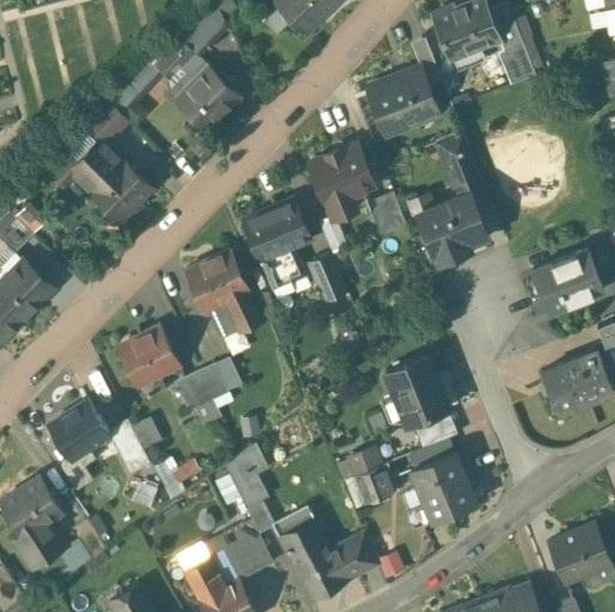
[(293,19),(275,1),(273,0),(258,17),(277,36),(293,19)]
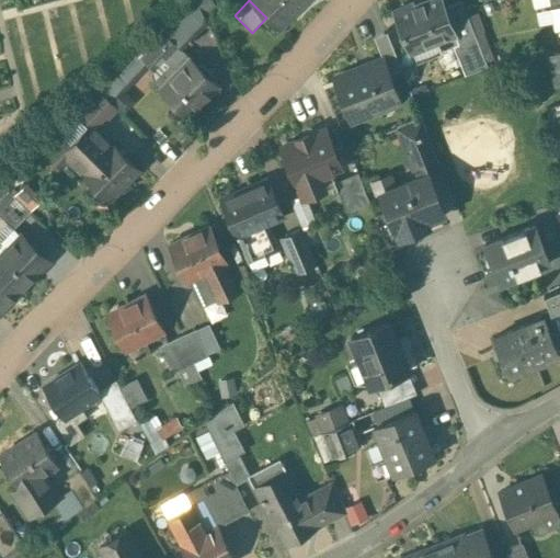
[(249,0),(250,1),(266,18),(280,31),(293,16),(292,15),(306,0),(249,0)]
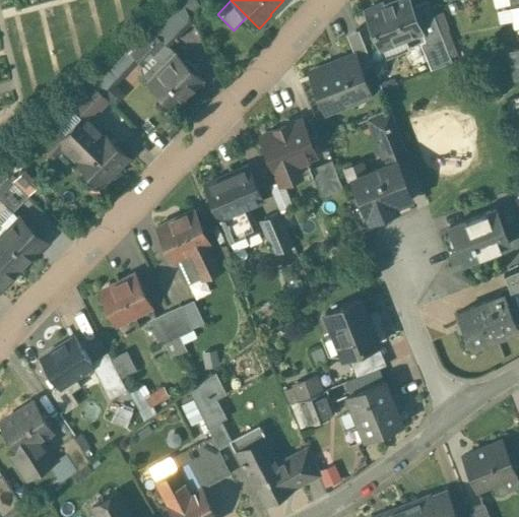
[(409,0),(403,0),(384,8),(383,5),(365,12),(380,50),(423,33),(409,0)]
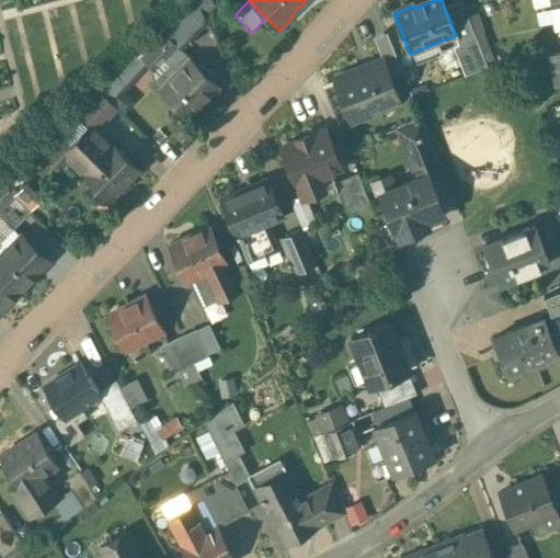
[(167,37),(145,59),(156,70),(178,48),(167,37)]
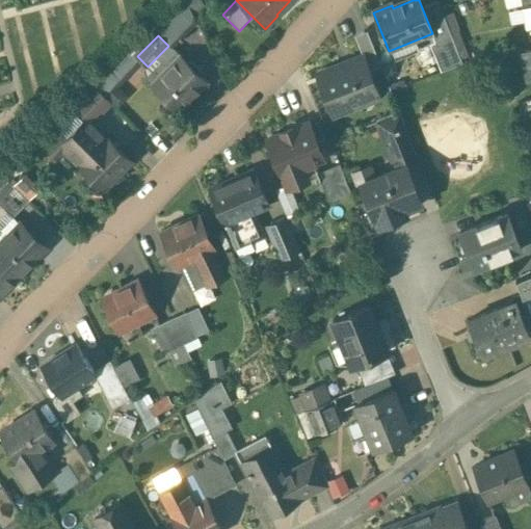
[(452,37),(435,44),(446,71),(441,73),(442,73),(462,64),(452,37)]
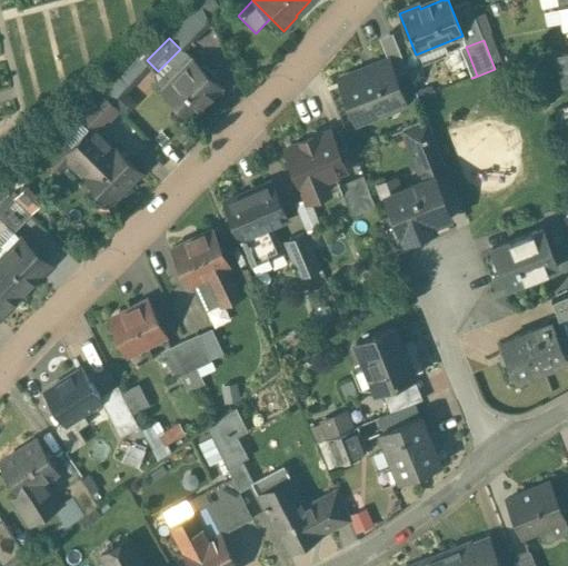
[(193,61),(162,93),(190,120),(221,88),(193,61)]
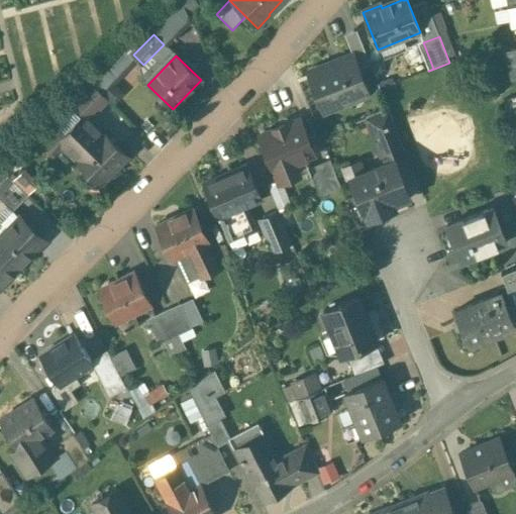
[(353,58),(309,75),(323,113),(343,105),(341,100),(366,90),(353,58)]
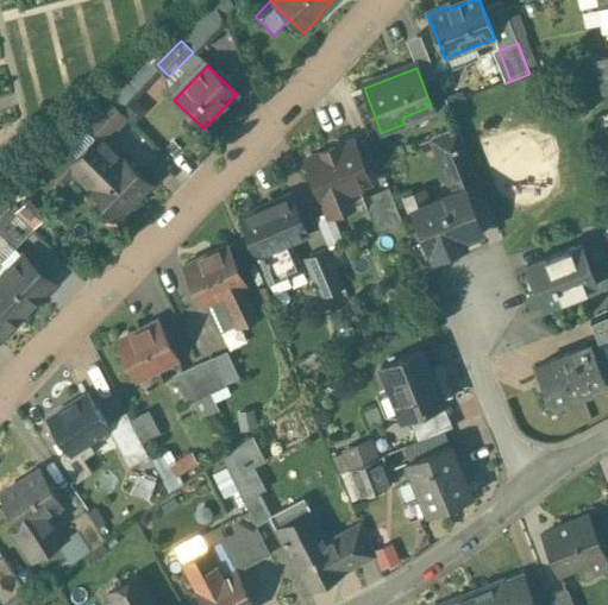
[(145,113),(121,89),(125,86),(124,86),(108,100),(130,120),(135,125),(145,113)]
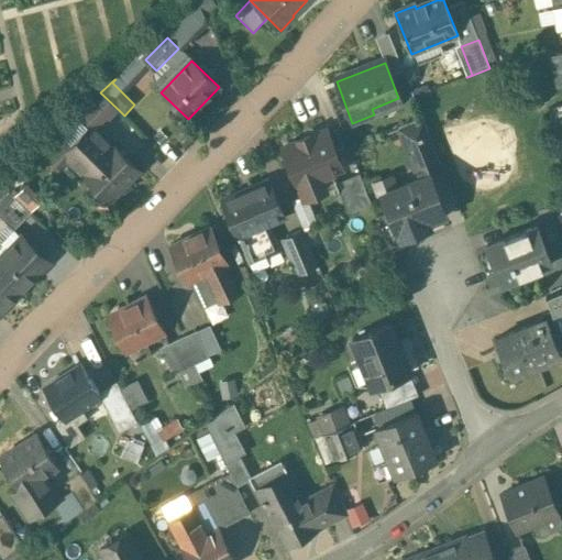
[(85,110),(61,131),(73,144),(77,147),(95,130),(98,132),(120,111),(100,92),(84,108),(85,110)]
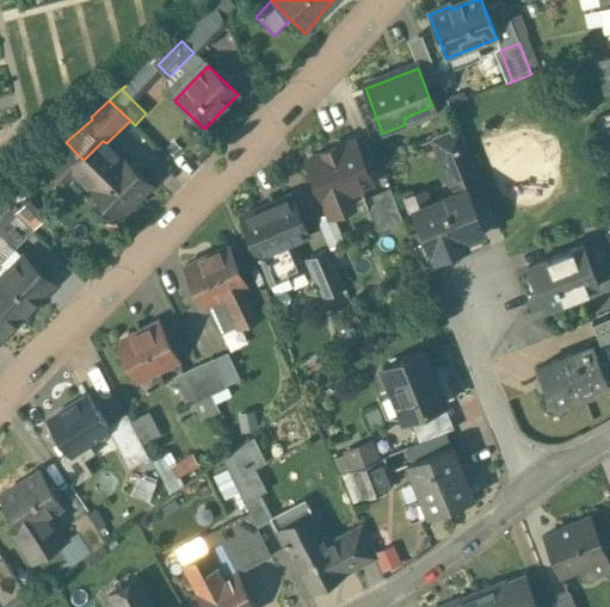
[(448,106),(432,112),(438,129),(429,132),(432,142),(460,131),(448,100),(447,101),(448,106)]
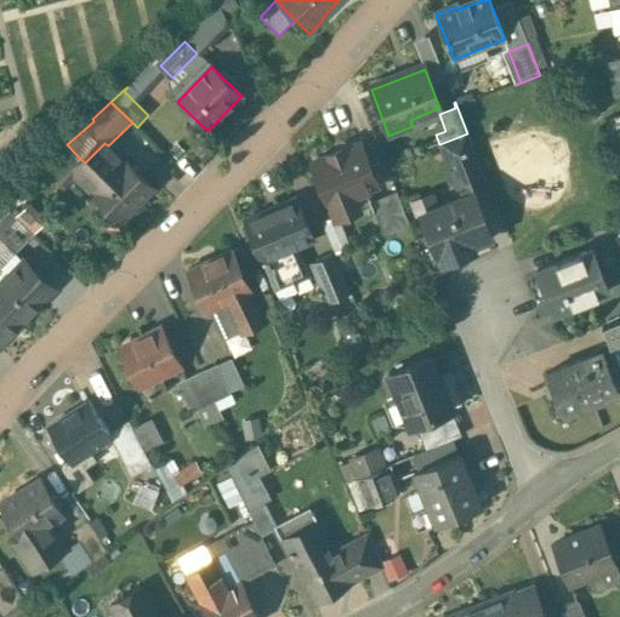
[(619,116),(606,121),(609,137),(619,133),(619,116)]
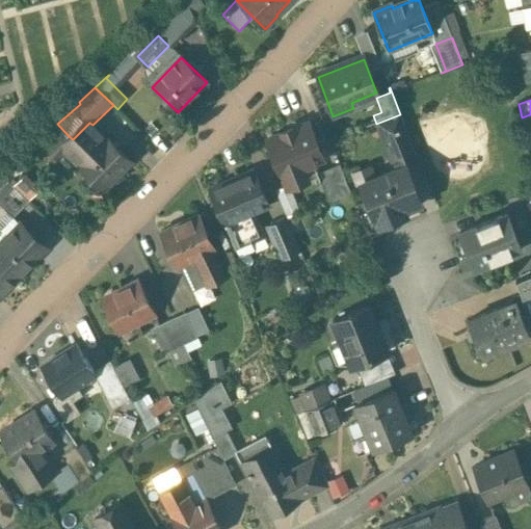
[(93,125),(89,123),(73,139),(62,150),(104,191),(131,163),(93,125)]
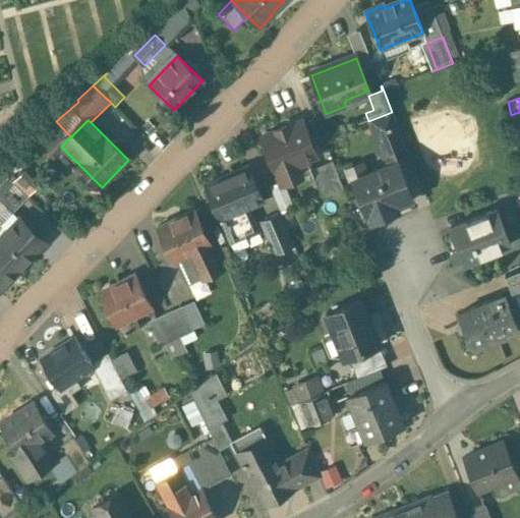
[(288,127),(276,132),(276,133),(263,138),(281,184),(301,176),(297,165),(315,157),(301,123),(289,128),(288,127)]
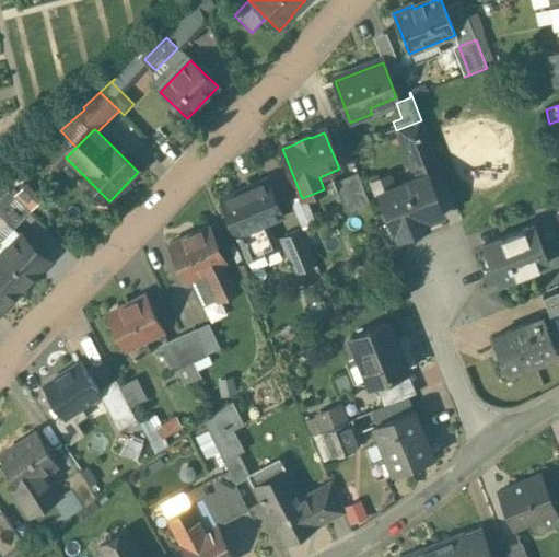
[(426,132),(411,138),(424,170),(439,164),(426,132)]
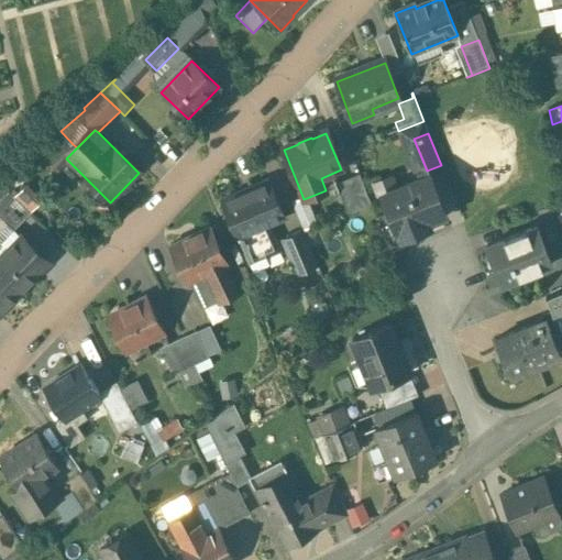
[(360,176),(335,185),(348,215),(371,206),(360,176)]
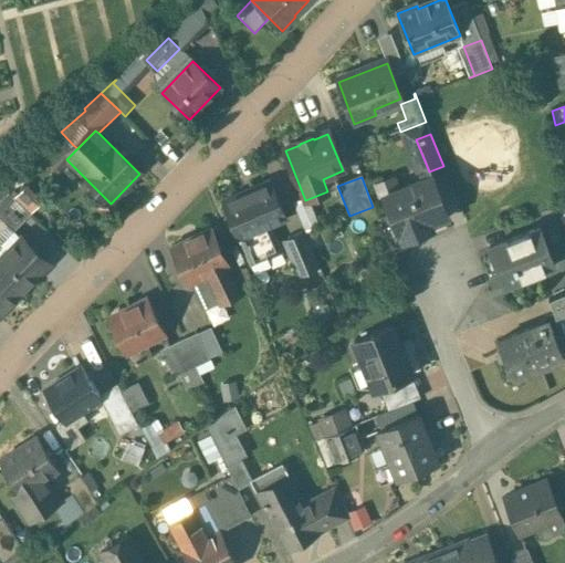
[(432,177),(384,197),(400,237),(401,236),(404,241),(432,229),(430,225),(448,217),(432,177)]
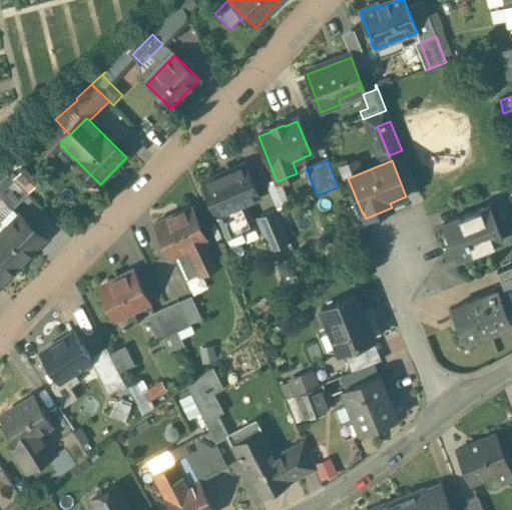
[(244,166),(202,184),(216,217),(244,205),(260,199),(244,166)]
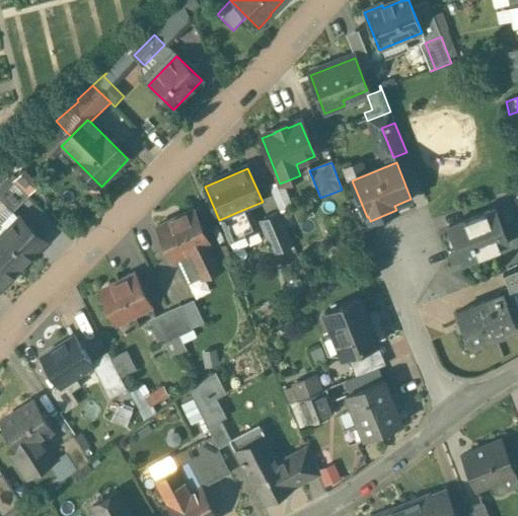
[(9,180),(0,190),(0,202),(12,214),(27,198),(9,180)]
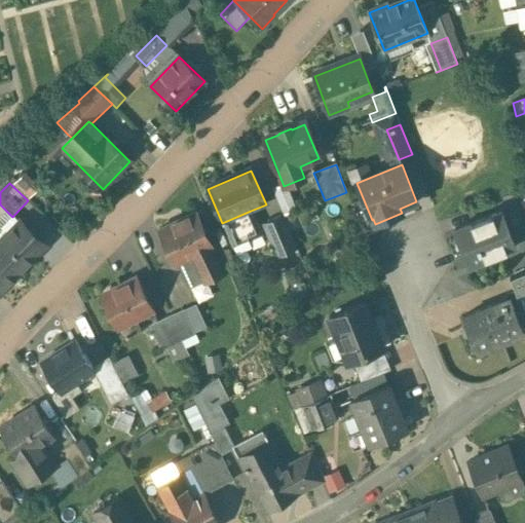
[(262,236),(251,211),(222,223),(233,249),(234,248),(237,254),(252,248),(249,241),(262,236)]
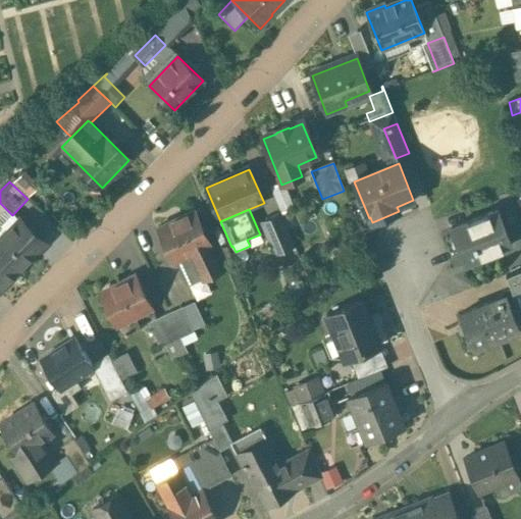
[(498,211),(452,229),(465,264),(512,247),(498,211)]
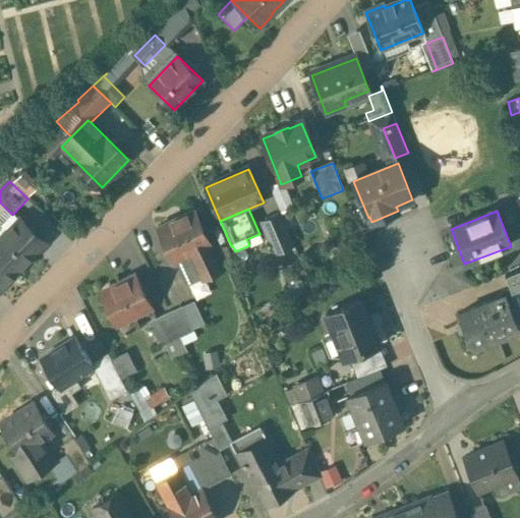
[(210,246),(193,212),(158,229),(173,264),(177,262),(191,254),(204,280),(221,272),(209,246),(210,246)]
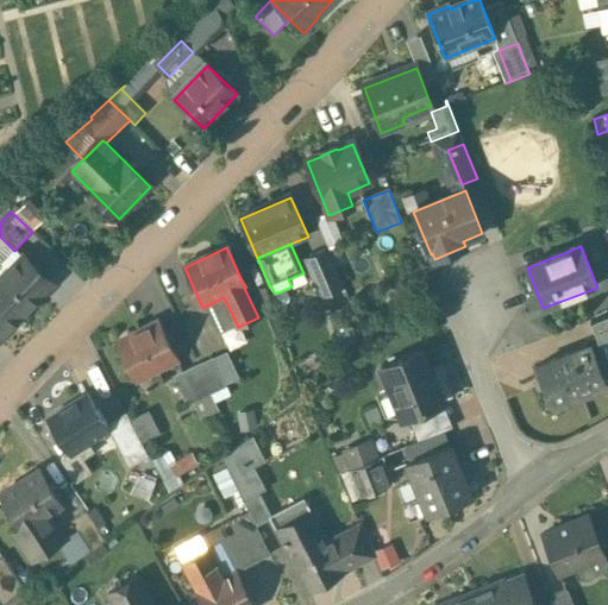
[(327,250),(304,260),(319,300),(344,290),(327,250)]
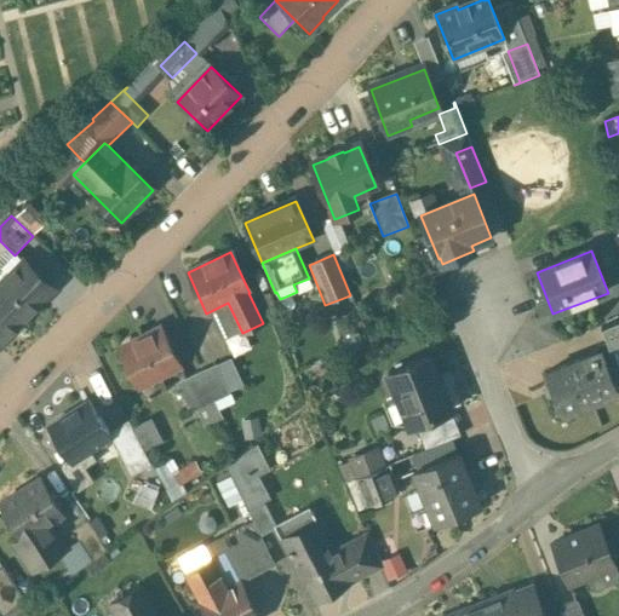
[(23,262),(0,285),(0,305),(21,326),(53,291),(23,262)]
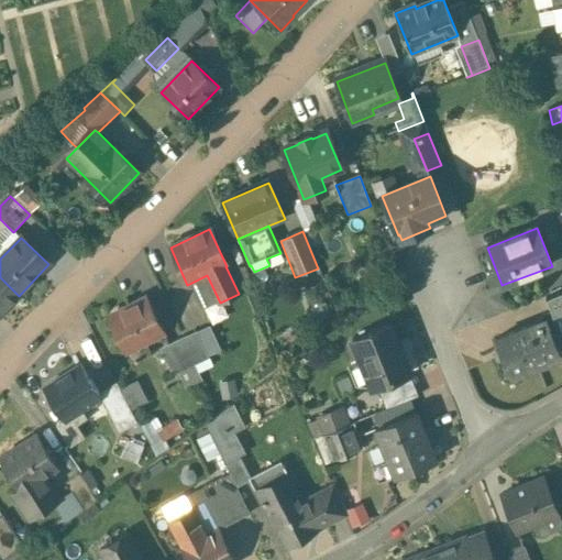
[(220,303),(207,275),(191,283),(204,310),(220,303)]
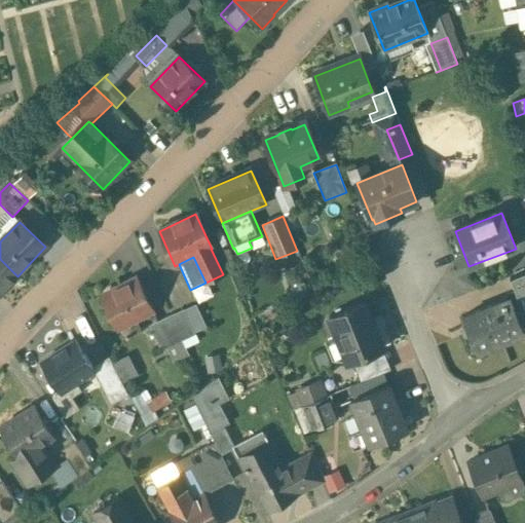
[(0,293),(17,276),(0,259),(0,293)]
